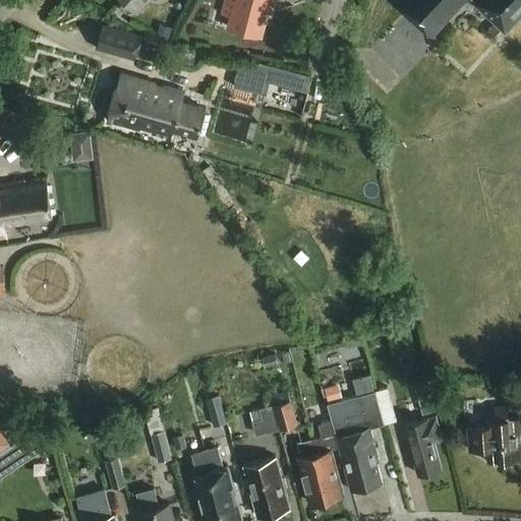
[(121,0),(137,13),(150,0),(149,0),(121,0)]
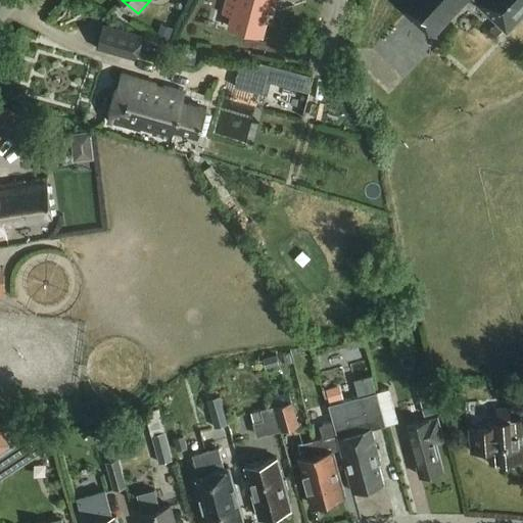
[(225,0),(222,14),(232,17),(230,28),(263,36),(270,11),(267,11),(269,4),(275,5),(276,0),(225,0)]
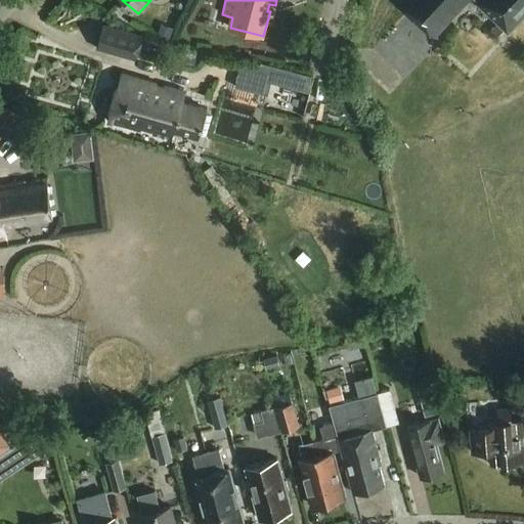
[(523,14),(523,0),(401,0),(399,3),(435,37),(469,0),(474,0),(508,32),(523,14)]
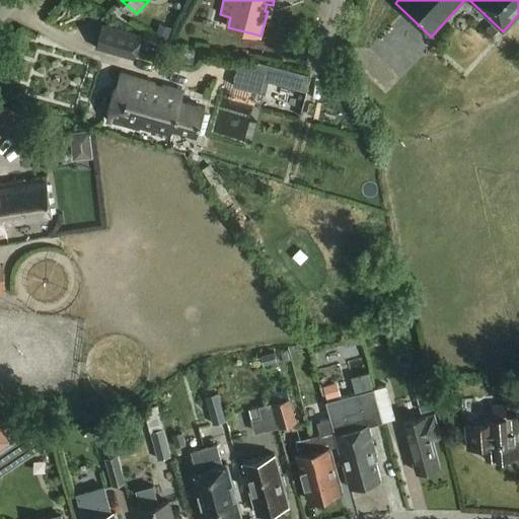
[(154,40),(166,44),(172,28),(160,23),(154,40)]
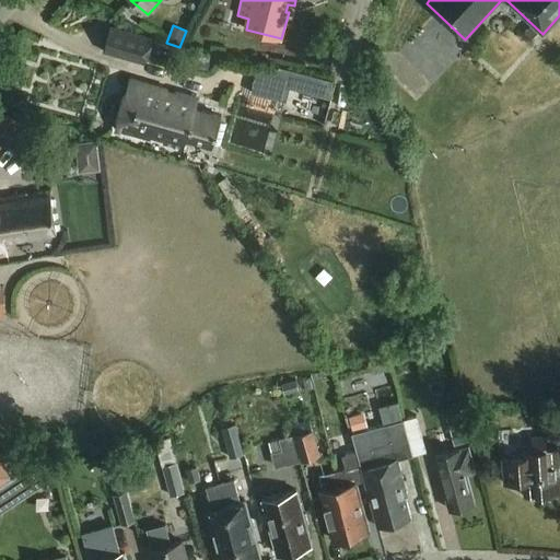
[(146,63),(153,38),(111,26),(103,51),(146,63)]
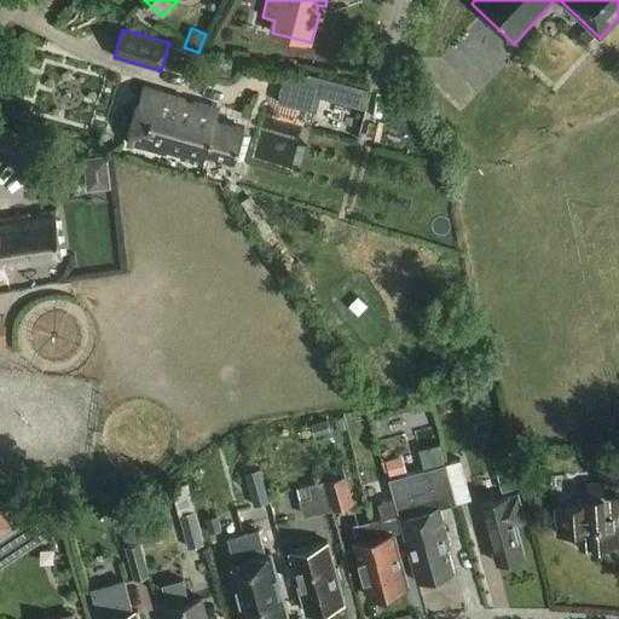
[(285,74),(278,103),(300,109),(307,79),(285,74)]
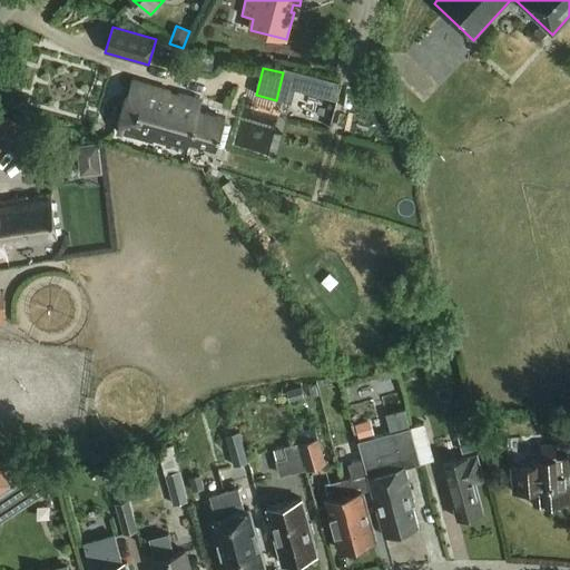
[(325,90),(324,97),(337,100),(340,91),(341,87),(338,87),(338,82),(328,79),(325,90)]
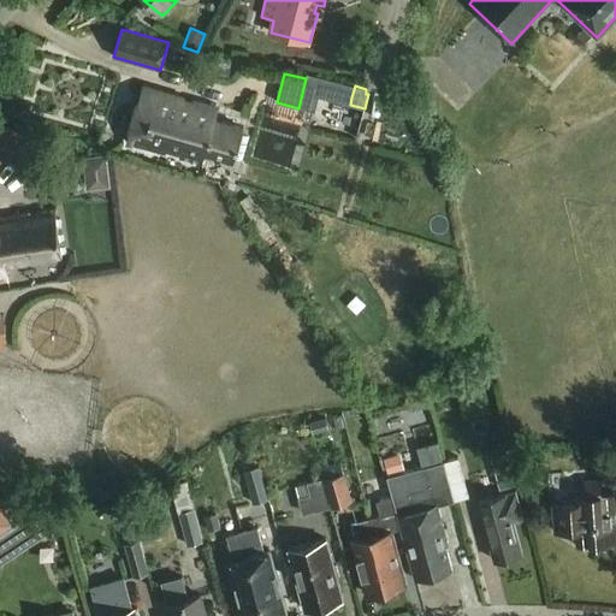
[(217,108),(142,87),(126,142),(201,164),(205,153),(234,161),(243,128),(214,119),(217,108)]
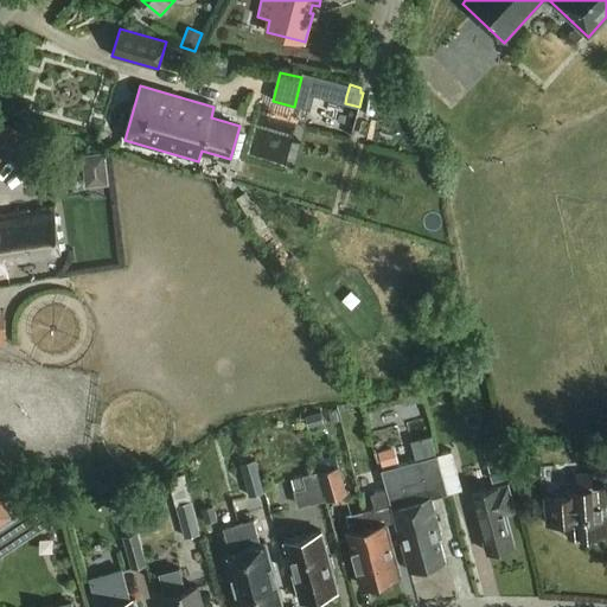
[(4,126),(0,140),(0,157),(25,164),(33,135),(4,126)]
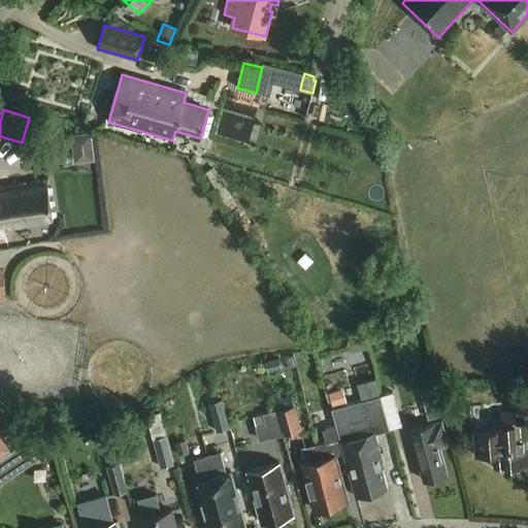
[(92,133),(71,135),(74,163),(95,161),(92,133)]
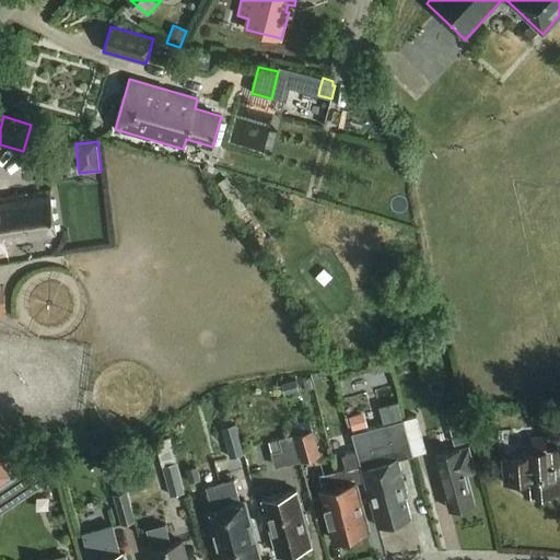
[(0,255),(9,254),(6,241),(58,232),(50,191),(26,196),(26,194),(0,198),(0,255)]
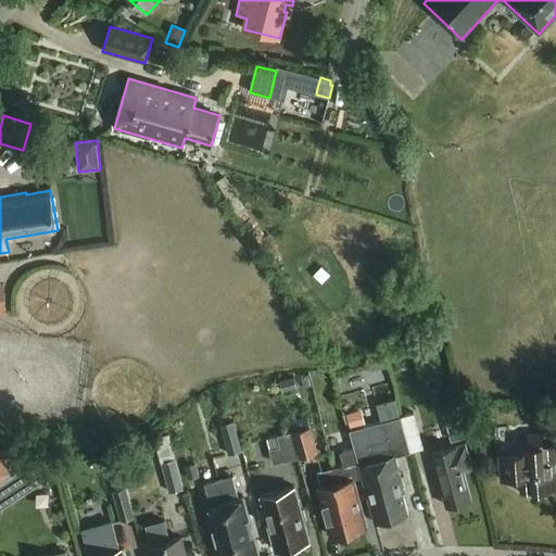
[(294,377),(279,381),(282,392),(298,388),(294,377)]
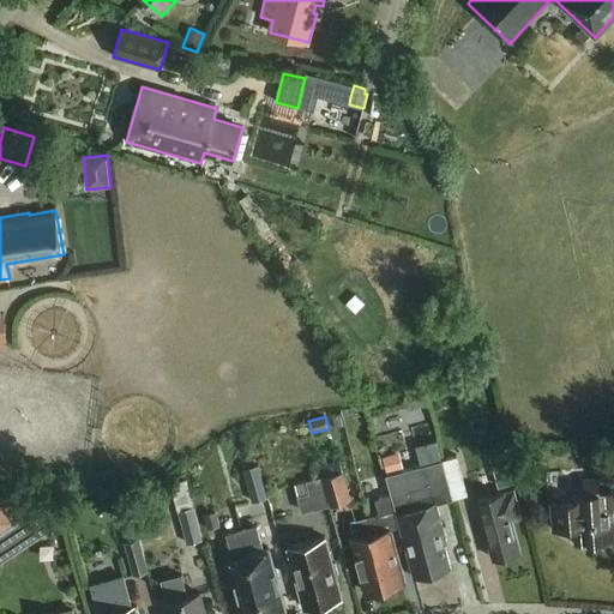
[(399,453),(383,458),(386,473),(403,468),(399,453)]
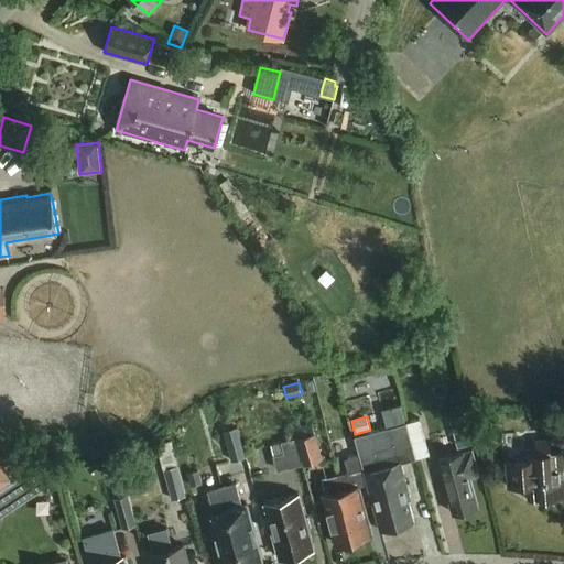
[(387,427),(357,435),(361,455),(369,484),(381,530),(382,530),(384,532),(387,531),(392,530),(392,527),(414,521),(409,499),(411,496),(410,491),(412,489),(411,484),(407,481),(402,463),(409,461),(416,458),(407,422),(405,423),(387,427)]
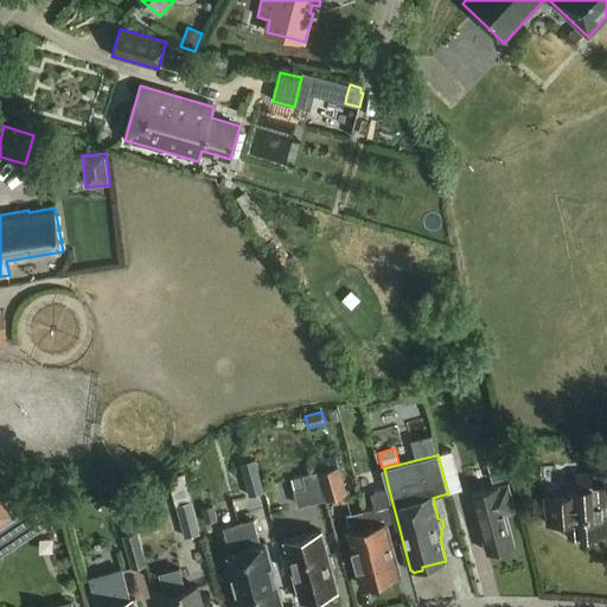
[(266,494),(255,460),(240,464),(248,498),(266,494)]
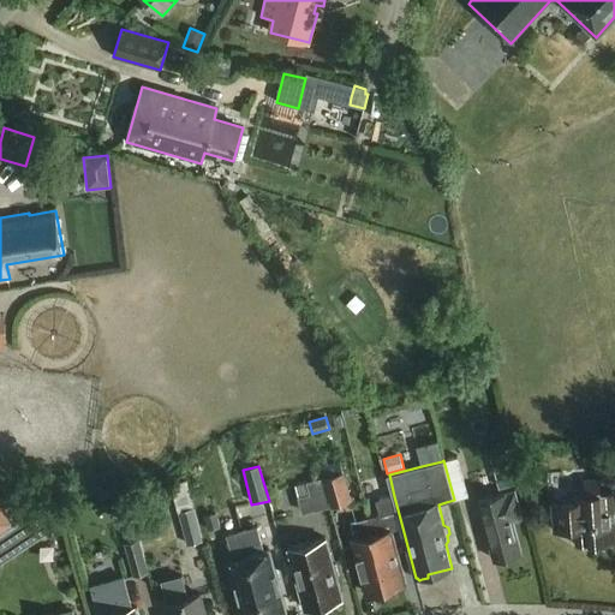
[(323,478),(332,506),(350,501),(342,473),(323,478)]
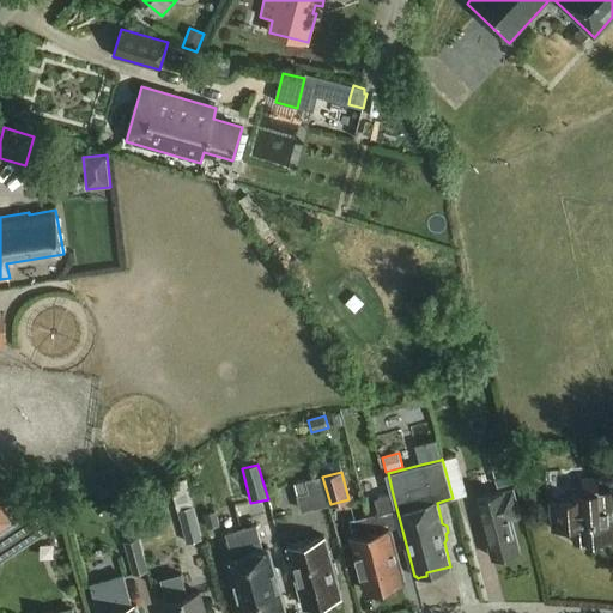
[(331,504),(322,477),(295,485),(302,513),(331,504)]
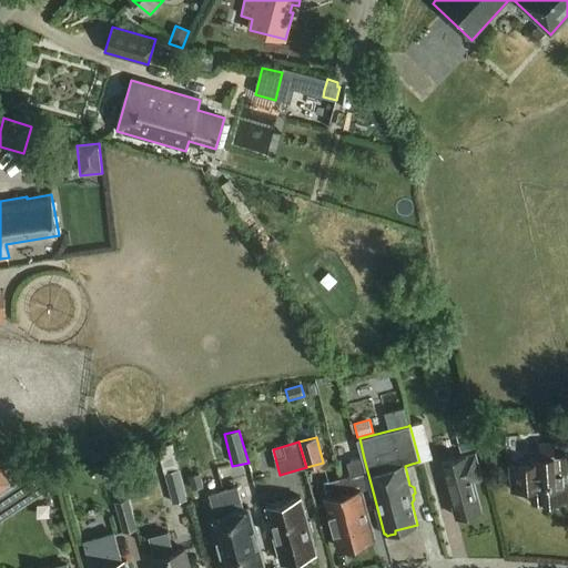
[(510,493),(531,490),(533,503),(545,503),(546,506),(559,505),(559,501),(567,500),(567,464),(567,455),(555,455),(555,443),(540,443),(541,456),(529,457),(529,464),(509,466),(510,493)]
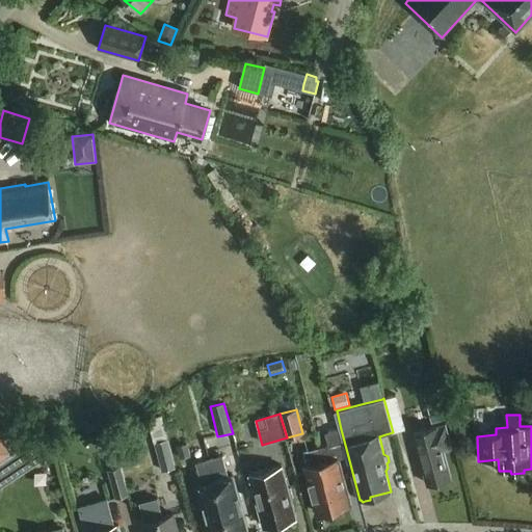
[(414,432),(417,446),(427,483),(450,477),(444,451),(453,449),(446,423),(414,432)]
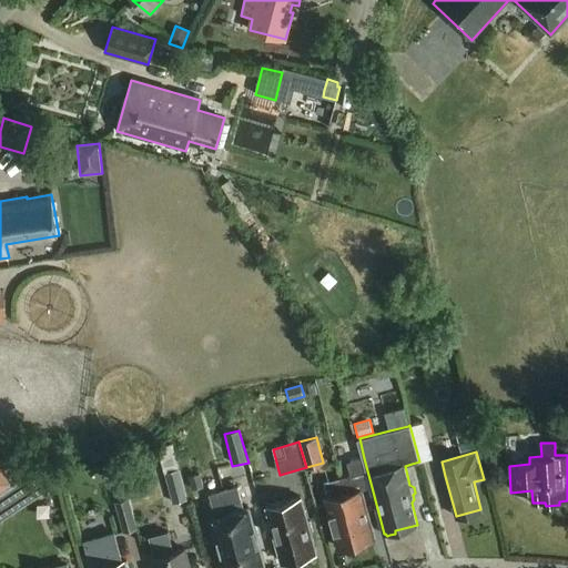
[(352,476),(340,478),(344,495),(342,495),(344,504),(346,503),(353,524),(358,544),(374,539),(361,490),(372,487),(364,458),(348,463),(352,476)]
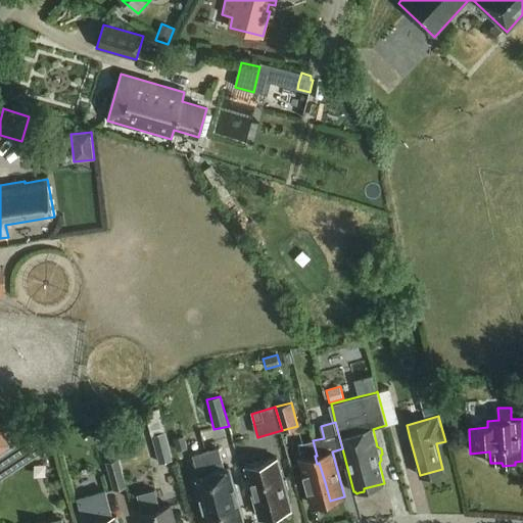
[(0,434),(10,449),(0,455),(0,458),(10,474),(43,453),(42,447),(37,431),(33,431),(3,429),(0,430),(0,434)]
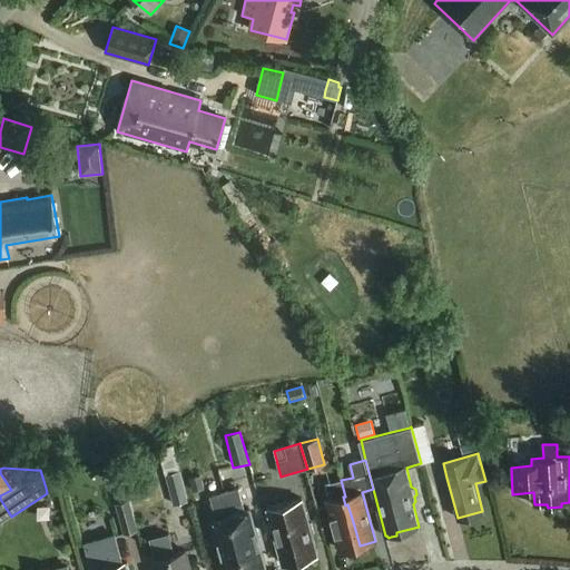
[(180,471),(165,475),(173,504),(188,500),(180,471)]
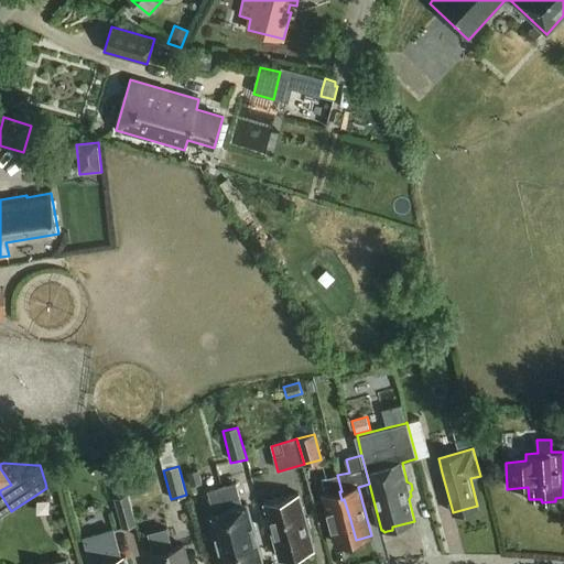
[(0,490),(11,485),(0,468),(0,490)]
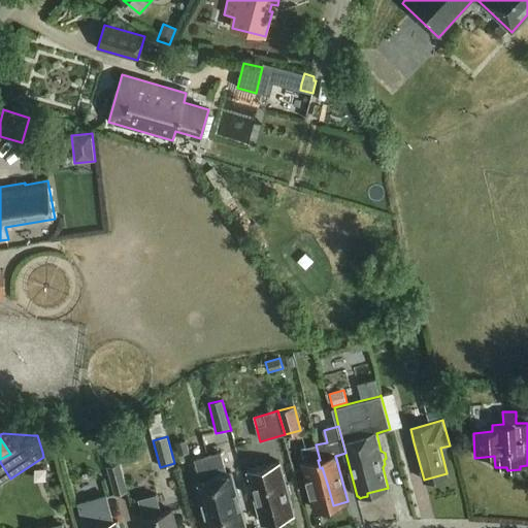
[(175,447),(177,456),(189,453),(187,443),(175,447)]
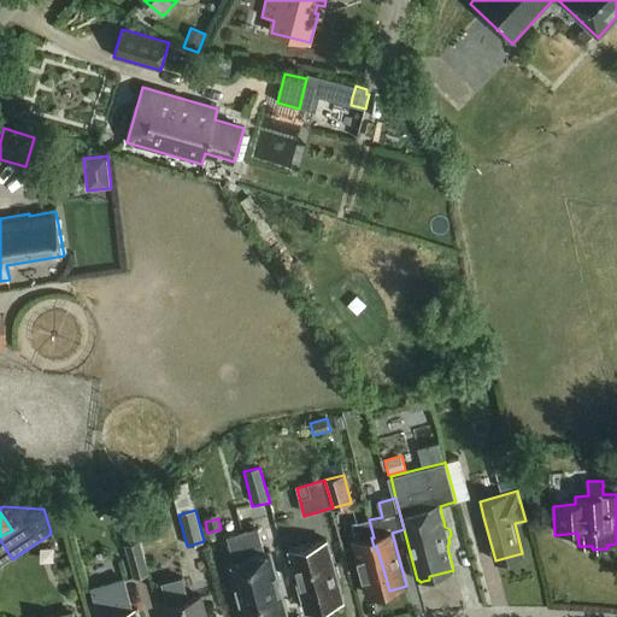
[(374,538),(369,519),(352,526),(357,542),(354,542),(369,597),(389,591),(383,569),(376,546),(374,547),(371,538),(374,538)]
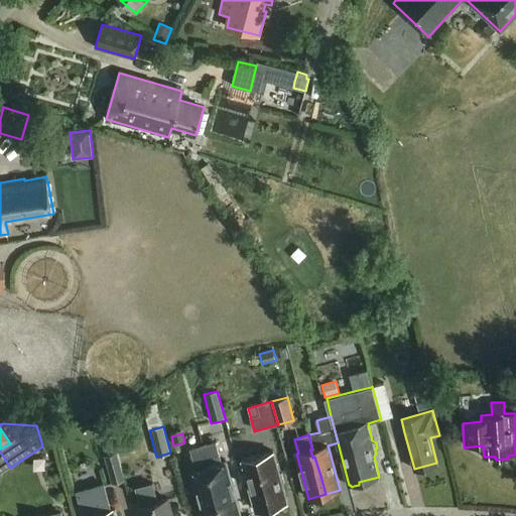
[(217,440),(205,444),(224,515),(238,515),(243,515),(237,496),(238,485),(234,484),(228,461),(223,462),(217,440)]
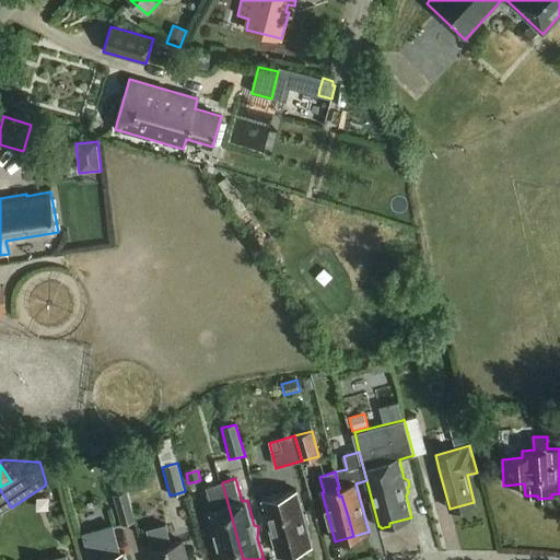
[(243,559),(222,482),(208,486),(214,509),(210,511),(217,537),(214,540),(220,549),(222,559),(243,559)]
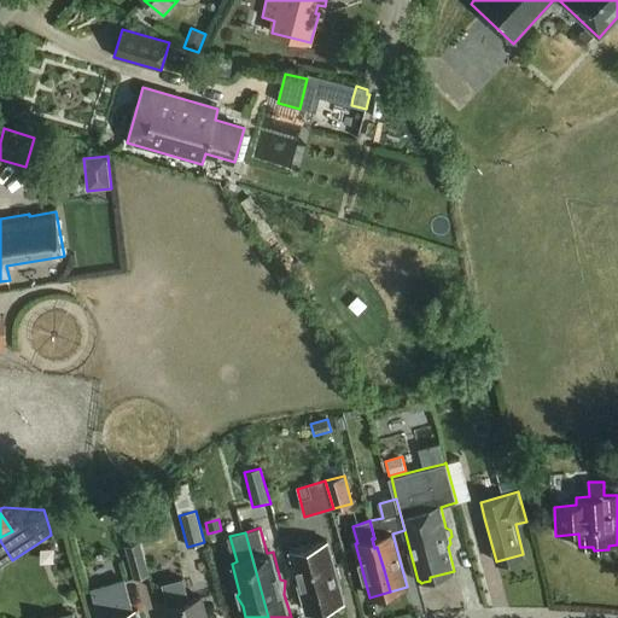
[(134,579),(150,575),(140,542),(124,547),(134,579)]
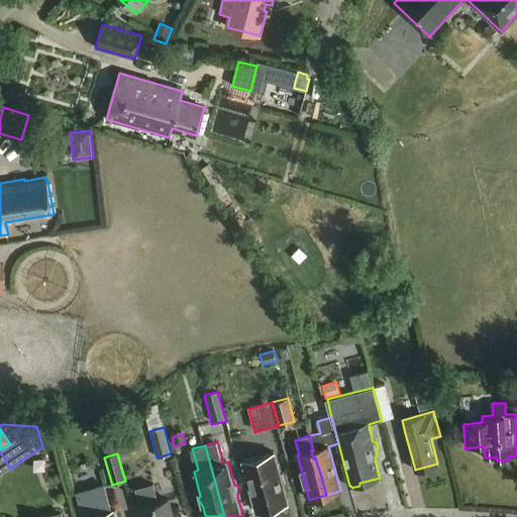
[(281,476),(275,453),(244,461),(257,512),(289,504),(284,486),(287,485),(284,475),(281,476)]
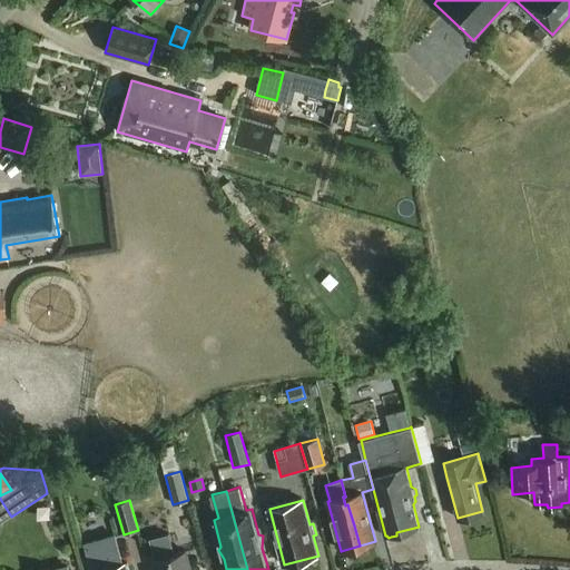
[(175,553),(169,533),(153,539),(158,558),(157,558),(159,569),(192,569),(186,550),(175,553)]
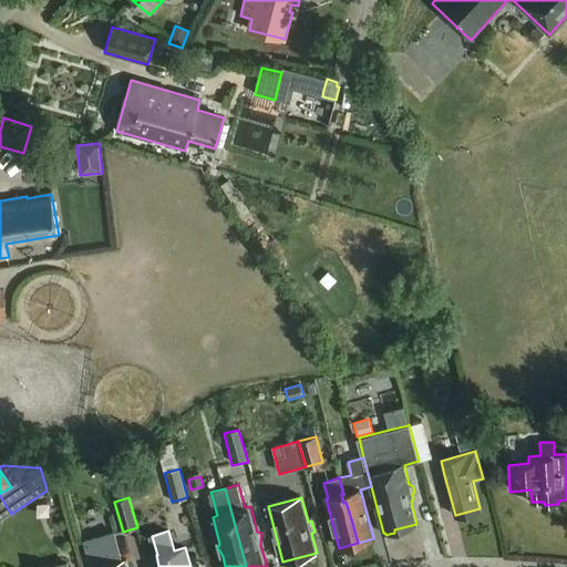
[(123,562),(115,533),(86,540),(93,566),(130,566),(129,560),(123,562)]
